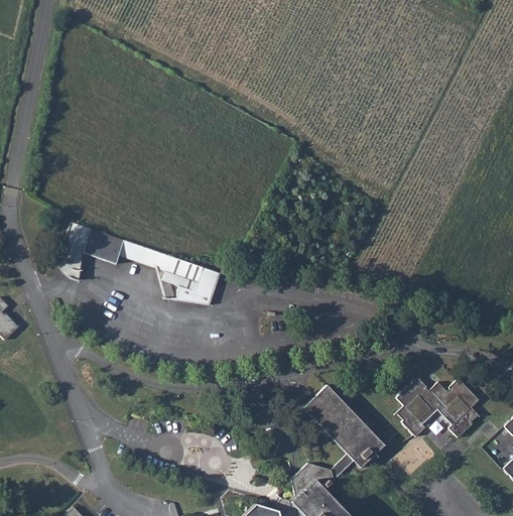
[(181,259),(94,230),(73,223),(61,261),(80,267),(83,259),(81,258),(82,254),(120,267),(123,257),(168,273),(164,281),(179,286),(177,300),(212,305),(223,272),(181,259)]
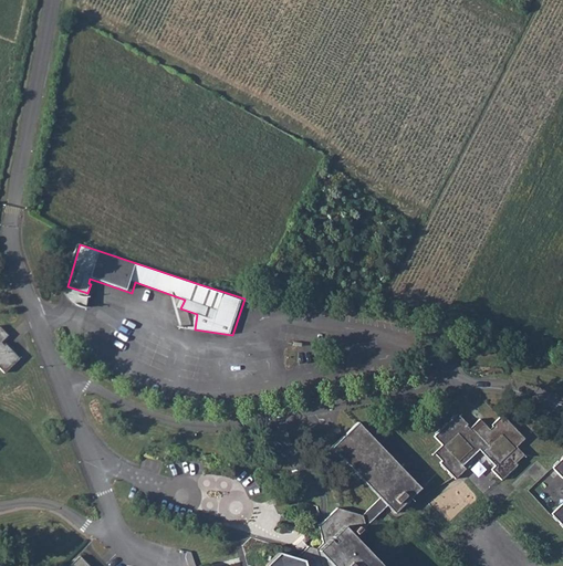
[(0,327),(0,368),(3,373),(19,357),(2,341),(8,335),(0,327)]
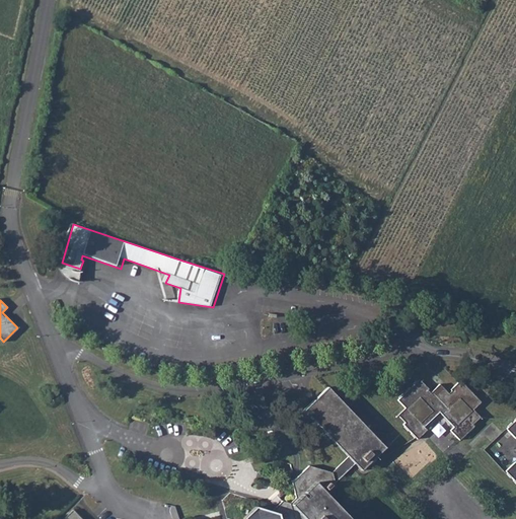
[(406,404),(397,415),(419,436),(427,427),(425,424),(440,409),(455,424),(452,427),(460,437),(483,416),(473,406),(482,398),(461,377),(448,389),(440,381),(432,388),(420,377),(398,397),(406,404)]
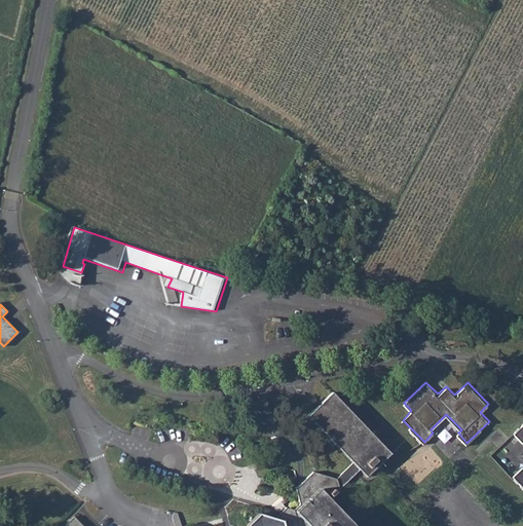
[(352,525),(330,502),(341,492),(340,487),(360,467),(366,474),(384,456),(390,450),(333,390),(308,414),(352,460),(338,475),(313,470),(297,486),(300,502),(295,506),(287,504),(271,520),(260,517),(250,525),(84,525),(75,516),(64,525),(352,525)]
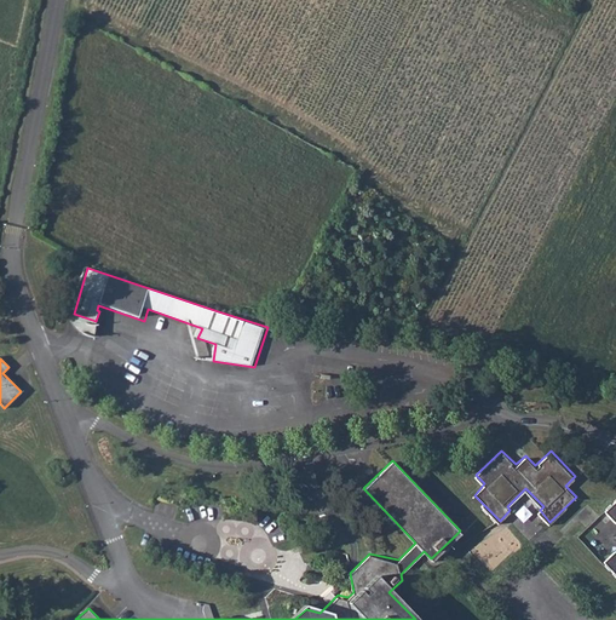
[(615,547),(605,558),(615,569),(615,498),(606,507),(615,517),(615,547)]
